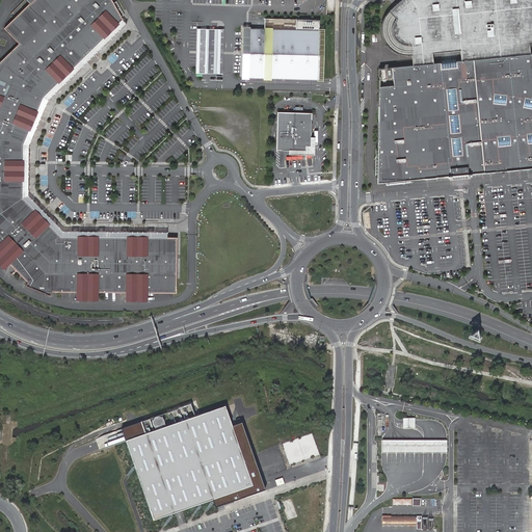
[(111,0),(31,0),(3,28),(19,43),(0,60),(0,265),(3,269),(9,263),(27,282),(26,285),(49,295),(51,291),(76,292),(76,299),(98,299),(98,292),(126,292),(125,300),(147,300),(147,292),(176,293),(176,237),(138,237),(88,236),(60,236),(23,197),(22,197),(23,169),(23,145),(23,143),(43,98),(44,97),(88,52),(122,19),(111,0)]
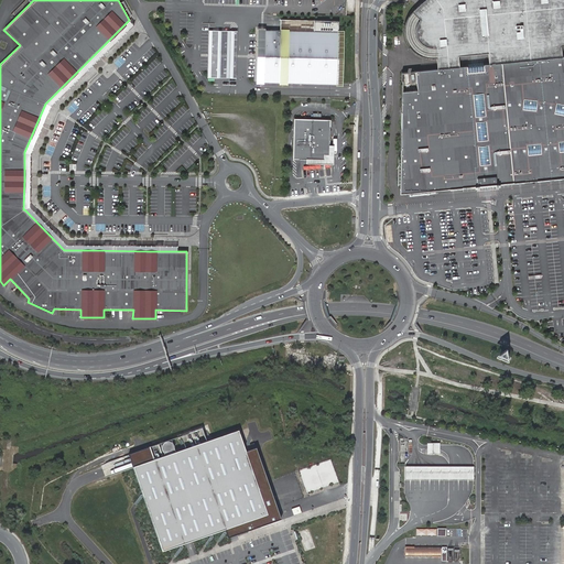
[(437,62),(438,69),(459,67),(459,60),(458,56),(475,54),(488,53),(488,56),(489,64),(563,57),(562,50),(562,46),(563,45),(563,0),(425,0),(422,2),(413,12),(409,17),(407,22),(405,30),(405,35),(408,41),(411,47),(414,52),(420,55),(426,57),(432,58),(436,58),(437,62)]
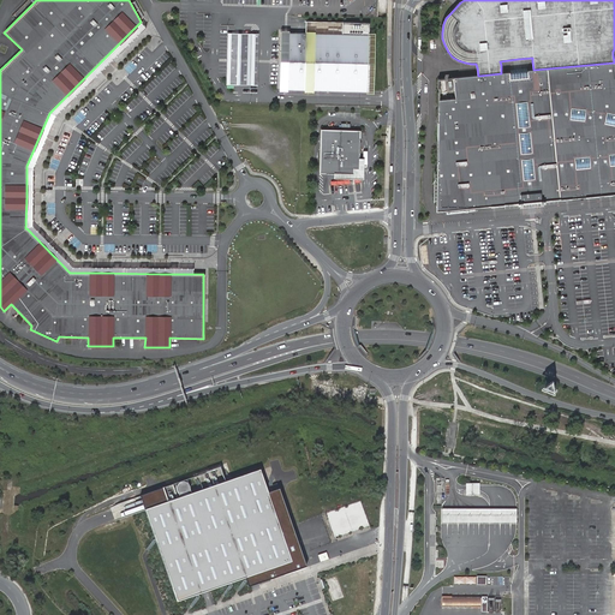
[(342,22),(306,21),(305,34),(342,34),(342,22)]
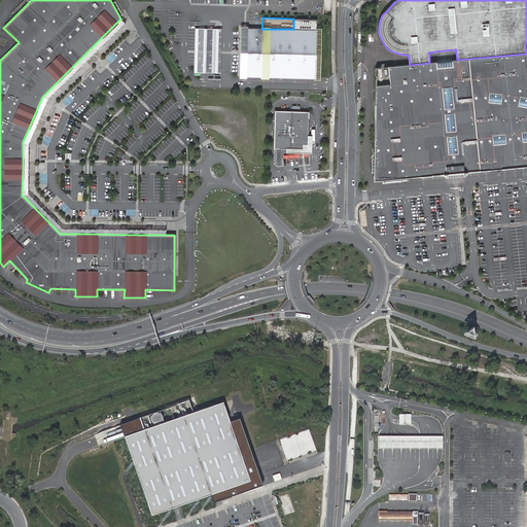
[(317,20),(293,19),(293,29),(261,29),(248,28),(247,28),(247,48),(242,48),(242,56),(246,57),(246,78),(247,78),(315,80),(317,20)]
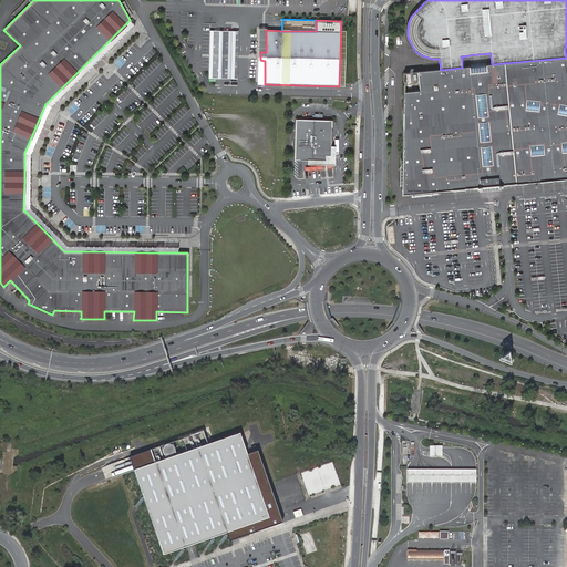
[(267,29),(259,28),(257,86),(265,86),(266,84),(265,84),(265,61),(260,60),(260,52),(266,52),(266,30),(267,30),(267,29)]
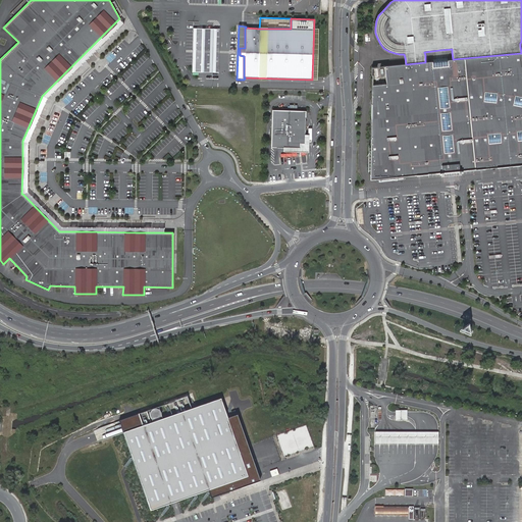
[(220,29),(193,28),(192,71),(193,71),(198,71),(219,72),(220,29)]
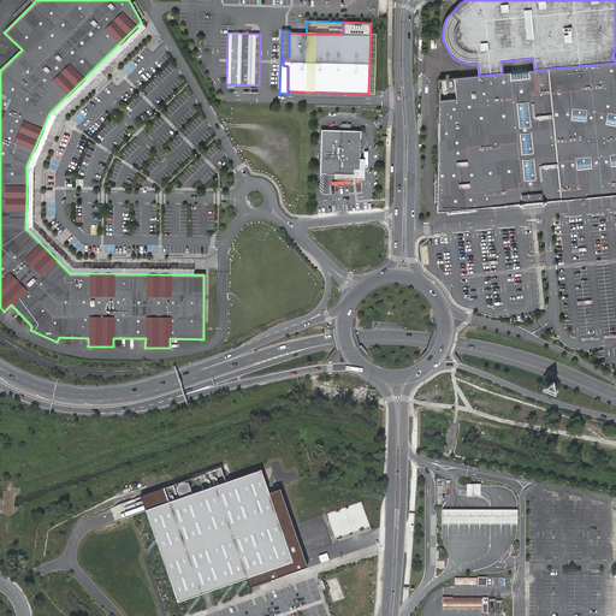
[(615,61),(615,63),(534,70),(528,71),(528,78),(520,80),(510,80),(510,72),(502,73),(478,76),(454,78),(456,99),(443,101),(440,161),(440,170),(440,184),(440,193),(439,209),(489,206),(532,202),(584,197),(615,194),(615,61)]
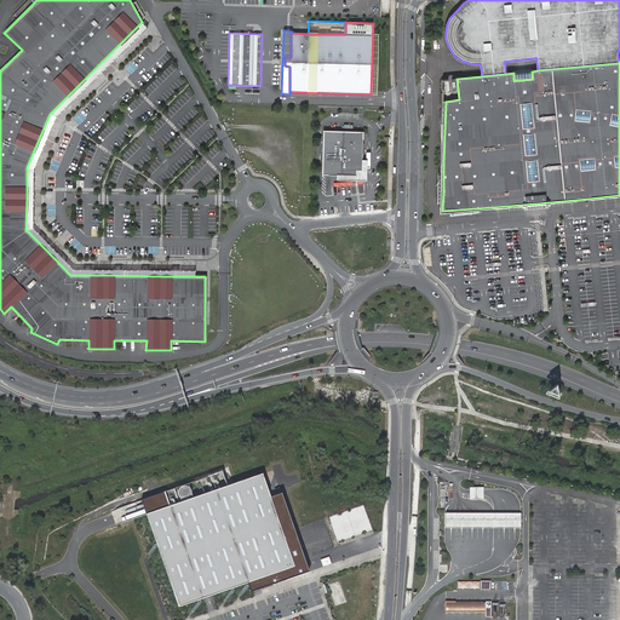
[(360,139),(362,139),(363,131),(323,130),(322,173),(331,173),(332,139),(333,137),(334,137),(336,138),(337,138),(338,137),(339,136),(359,137),(360,138),(360,139)]
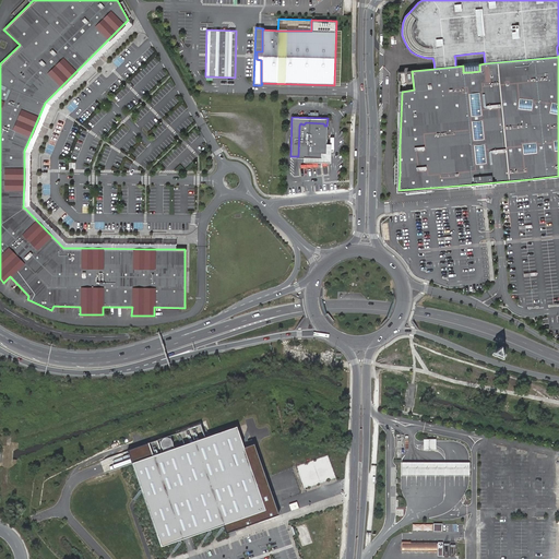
[(299,126),(298,156),(304,157),(321,157),(321,153),(326,153),(326,143),(326,126),(324,126),(324,125),(323,123),(306,122),(305,123),(304,125),(302,125),(301,123),(300,123),(299,126)]
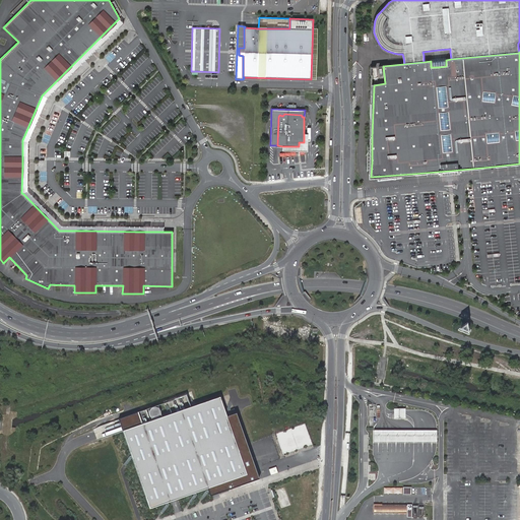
[(299,146),(282,146),(282,149),(299,149),(307,149),(308,133),(304,133),(304,142),(299,142),(299,146)]
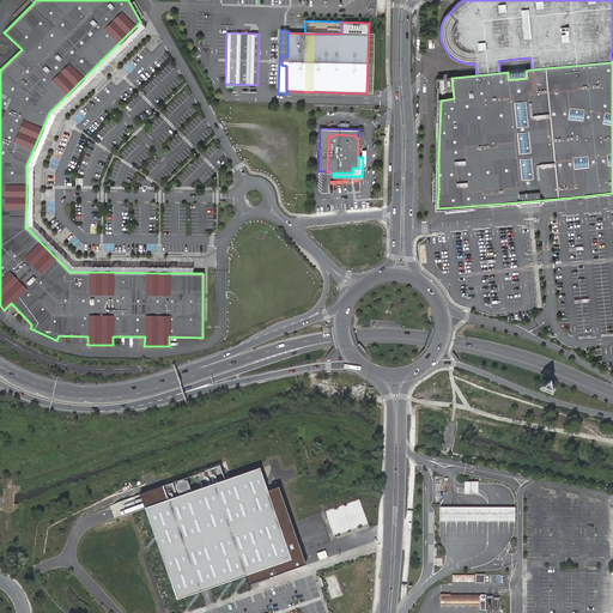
[(167,485),(139,495),(141,501),(176,600),(206,590),(244,577),(247,586),(254,583),(295,569),(304,566),(278,487),(267,492),(259,469),(171,499),(167,485)]
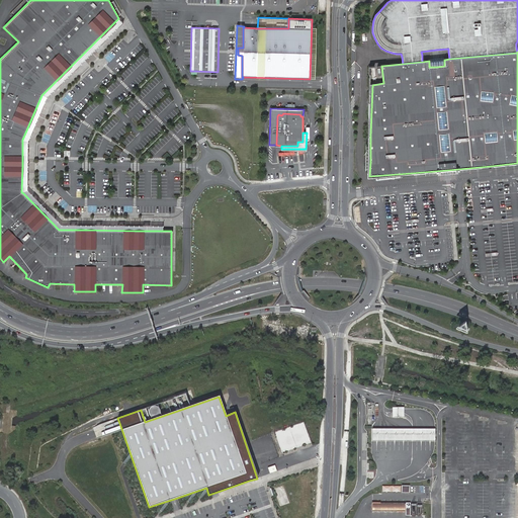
[(404,408),(393,408),(393,411),(393,417),(404,417),(404,411),(404,408)]
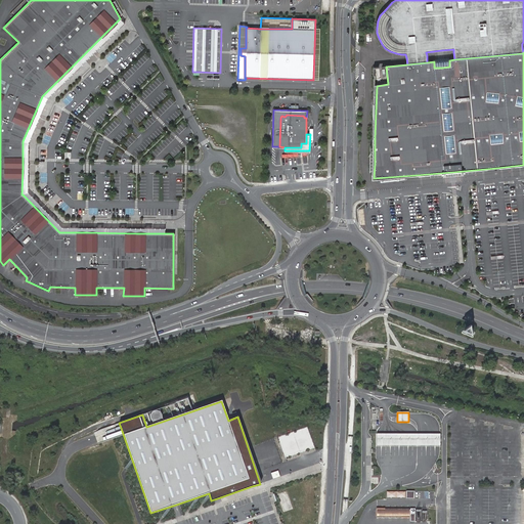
[(397,434),(377,434),(377,446),(397,446),(429,446),(440,446),(440,434),(429,434),(397,434)]
